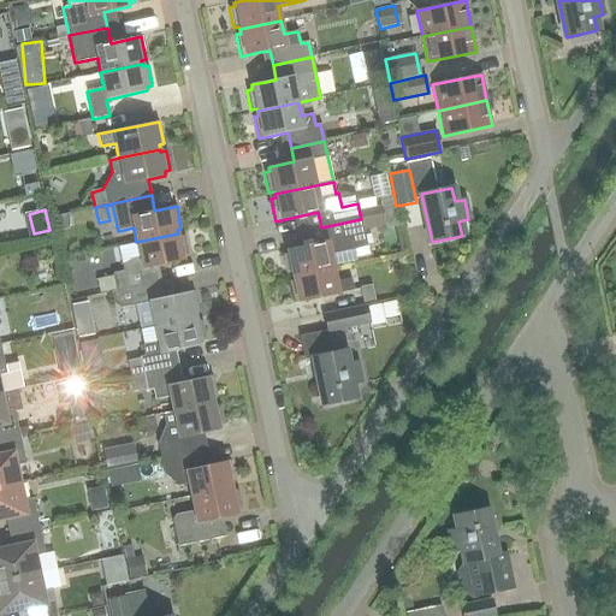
[(321,227),(324,242),(286,249),(288,254),(282,255),(285,274),(291,273),(292,276),(333,267),(331,254),(367,247),(361,219),(321,227)]
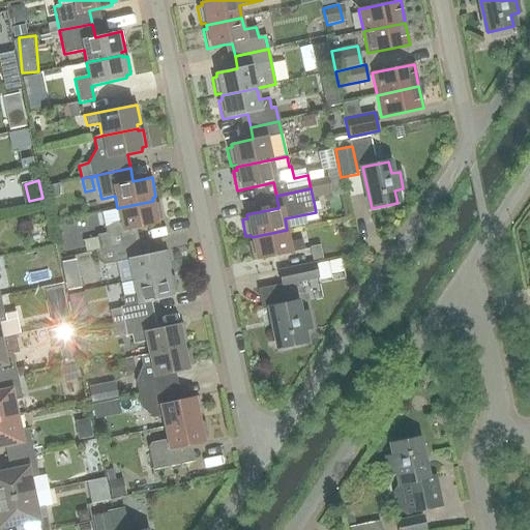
[(117,208),(120,222),(114,223),(105,229),(106,234),(97,236),(99,251),(138,242),(136,229),(157,224),(157,221),(162,219),(158,202),(153,203),(153,201),(117,208)]
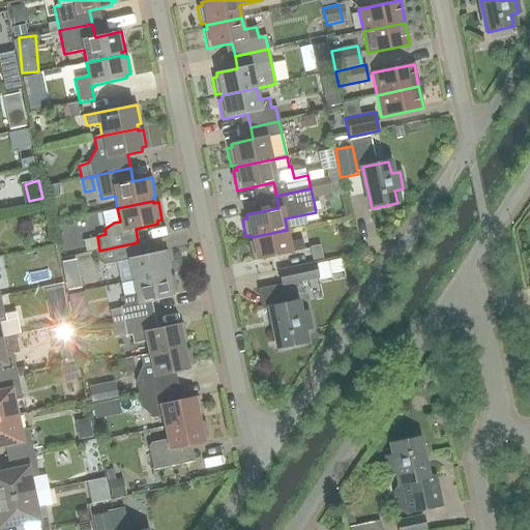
[(253,261),(292,253),(304,251),(302,240),(290,242),(287,230),(252,237),(252,241),(248,242),(253,261)]
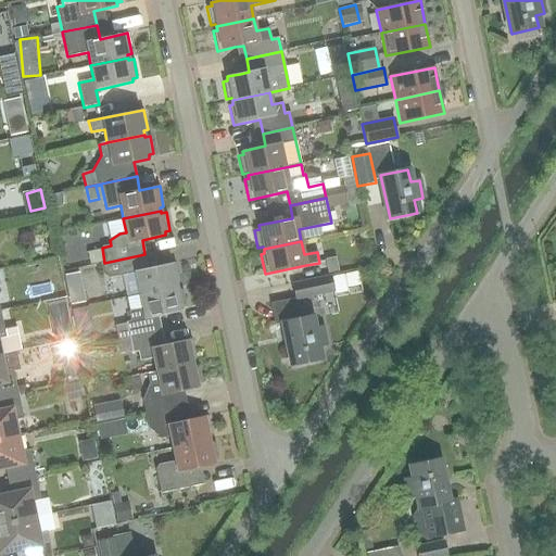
[(109,277),(135,272),(139,295),(177,288),(176,283),(179,282),(175,263),(148,268),(144,254),(104,263),(100,264),(102,275),(109,277)]
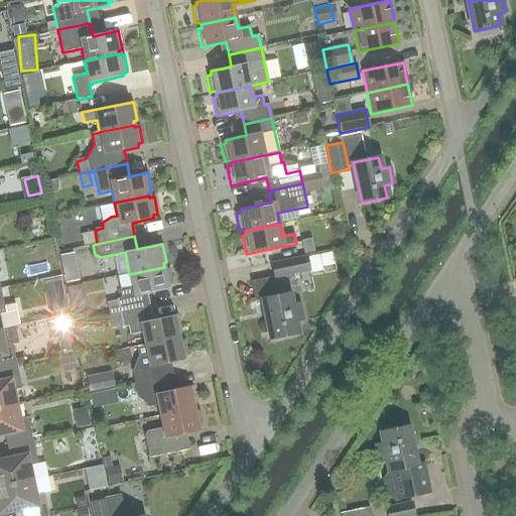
[(310,271),(306,256),(269,263),(272,279),(310,271)]
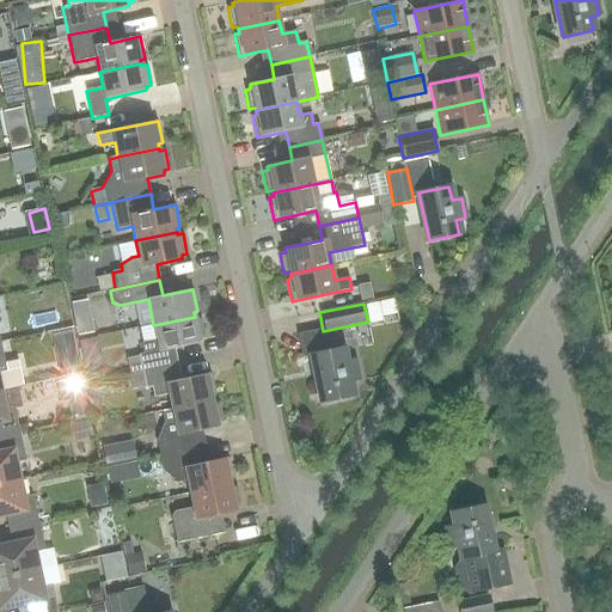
[(153,325),(157,340),(141,343),(144,354),(139,355),(139,356),(126,359),(129,374),(177,363),(175,348),(200,343),(200,338),(204,337),(201,318),(195,319),(195,317),(153,325)]
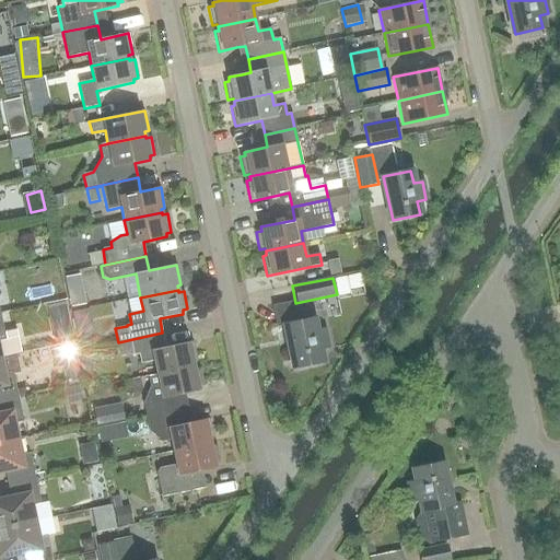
[(46,305),(49,318),(68,315),(65,301),(46,305)]
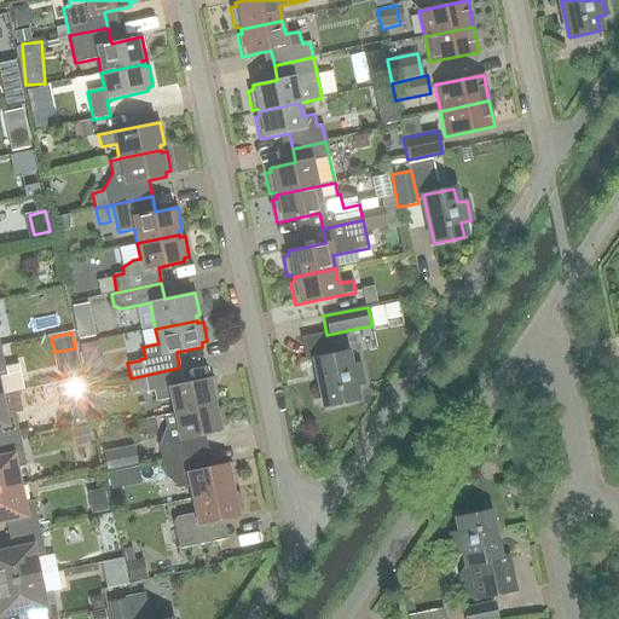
[(325,406),(356,400),(353,386),(363,385),(359,364),(348,366),(346,352),(327,356),(322,334),(301,337),(306,362),(316,360),(325,406)]
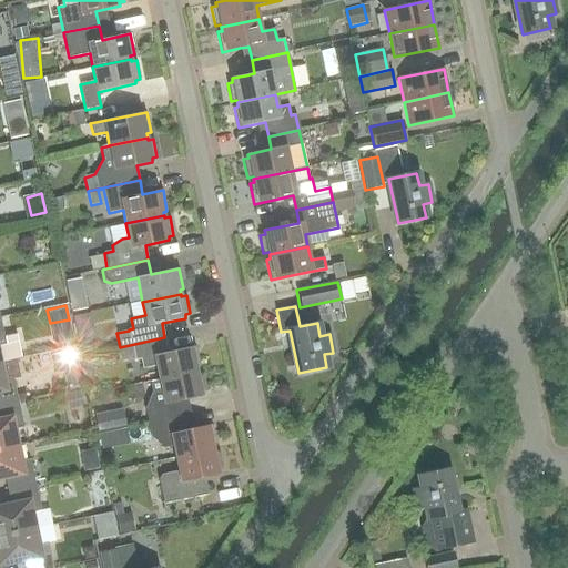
[(0,362),(16,359),(21,358),(16,335),(4,337),(0,318),(0,362)]
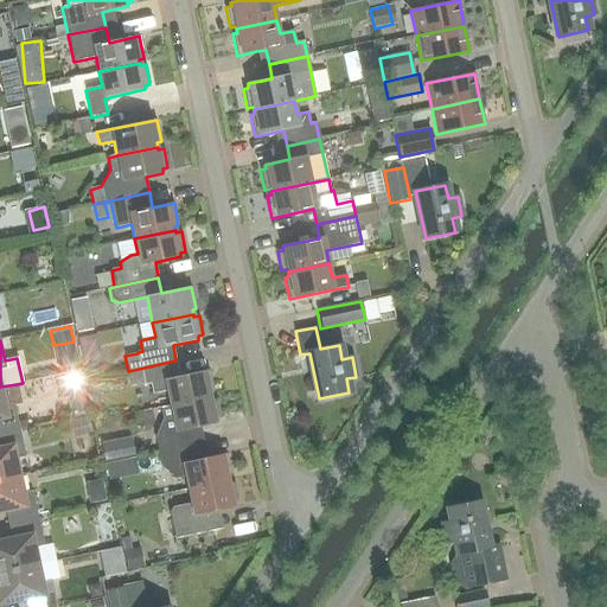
[(152,394),(167,391),(170,406),(211,397),(210,393),(213,393),(209,370),(179,377),(176,360),(128,371),(132,387),(144,383),(144,385),(151,384),(152,394)]
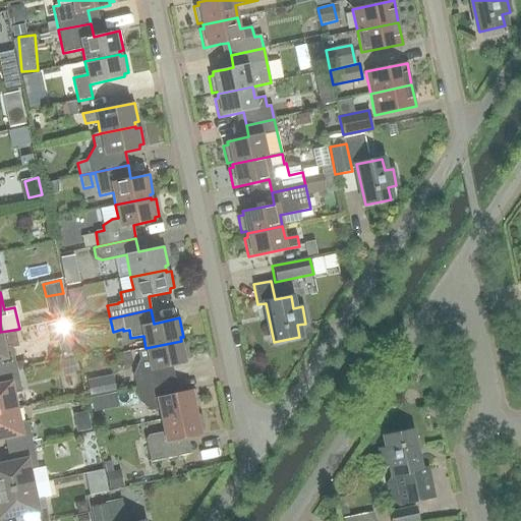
[(18,347),(14,330),(0,332),(0,371),(16,368),(12,348),(18,347)]
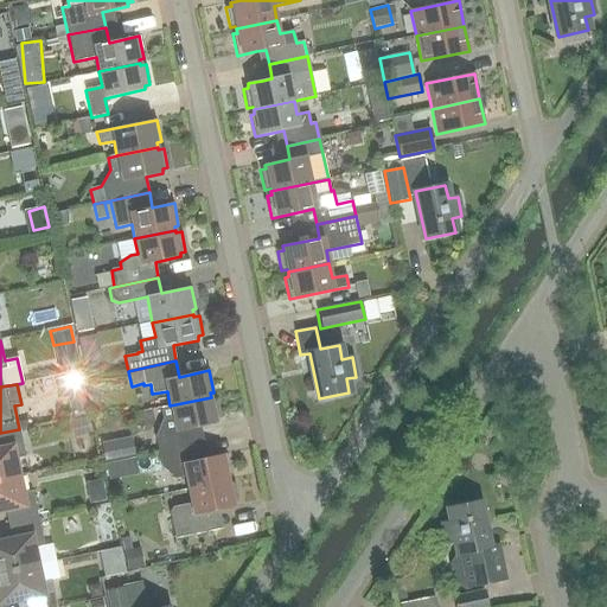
[(161,421),(154,438),(158,452),(193,445),(191,429),(216,423),(216,420),(221,419),(217,398),(211,400),(211,397),(170,406),(160,408),(163,419),(161,421)]
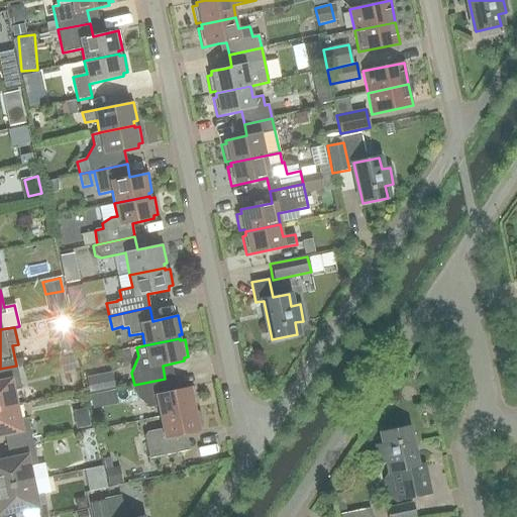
[(21,390),(16,366),(0,369),(0,409),(15,406),(12,392),(21,390)]
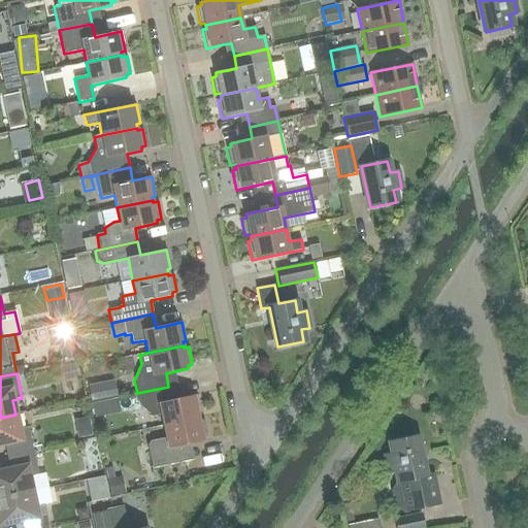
[(119,378),(93,383),(98,415),(124,410),(119,378)]
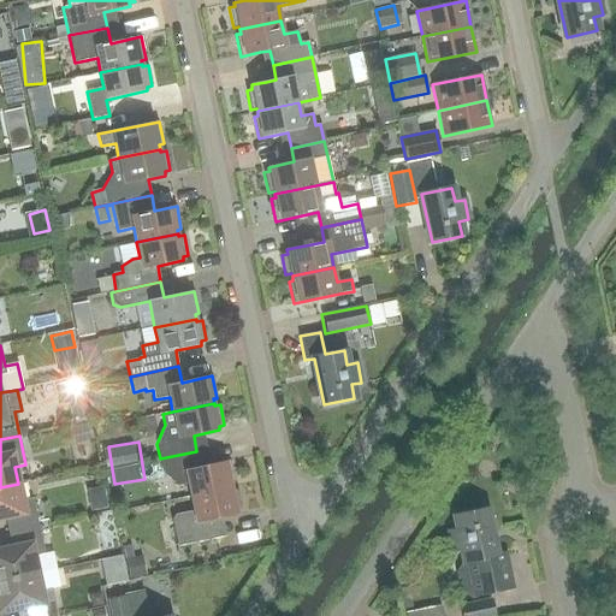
[(196,451),(160,458),(164,475),(177,486),(188,484),(190,497),(232,489),(231,484),(235,483),(230,461),(200,467),(196,451)]
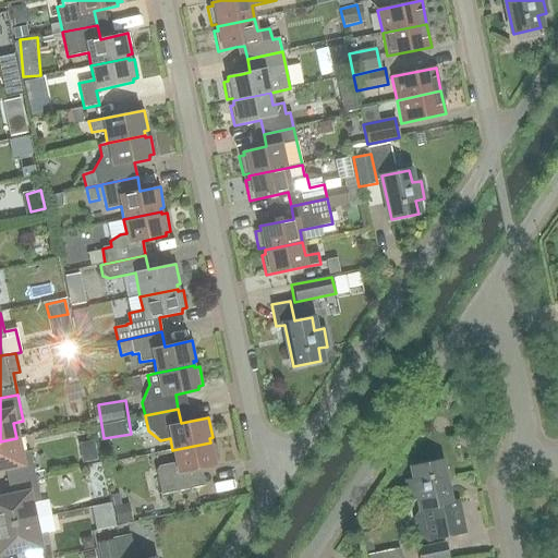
[(20,453),(16,438),(0,441),(0,469),(4,469),(8,483),(35,477),(29,451),(20,453)]
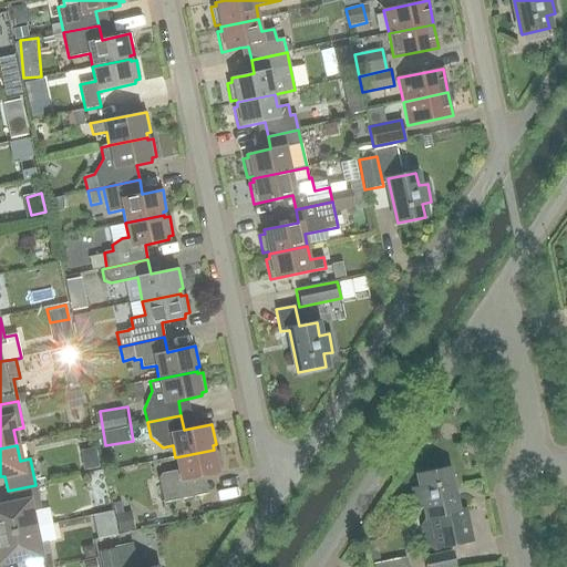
[(214,452),(214,450),(175,457),(178,471),(162,474),(158,478),(164,504),(198,496),(195,478),(218,474),(218,470),(223,468),(219,451),(214,452)]
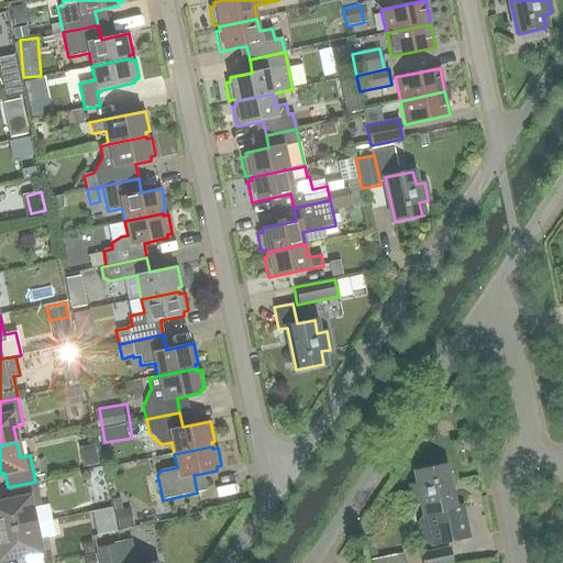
[(429,547),(444,543),(468,538),(462,506),(453,508),(444,465),(417,471),(419,484),(410,486),(414,504),(423,501),(426,515),(420,516),(416,523),(420,541),(429,547)]
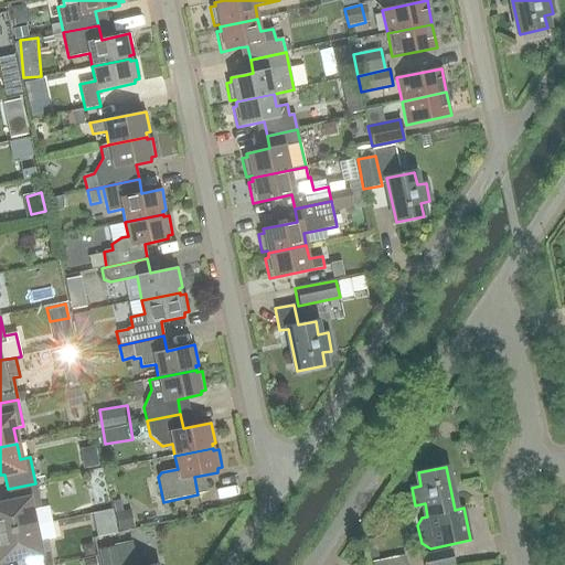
[(41,509),(35,483),(8,489),(10,503),(0,504),(0,533),(34,526),(31,511),(41,509)]
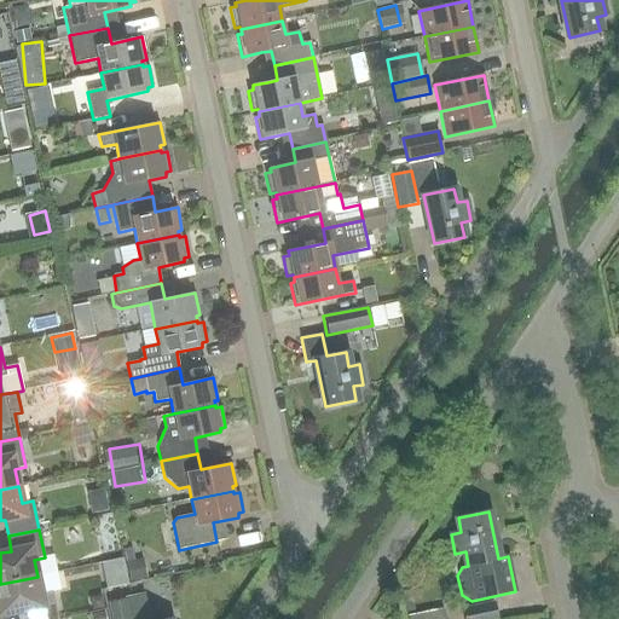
[(594,571),(605,568),(602,553),(591,555),(594,571)]
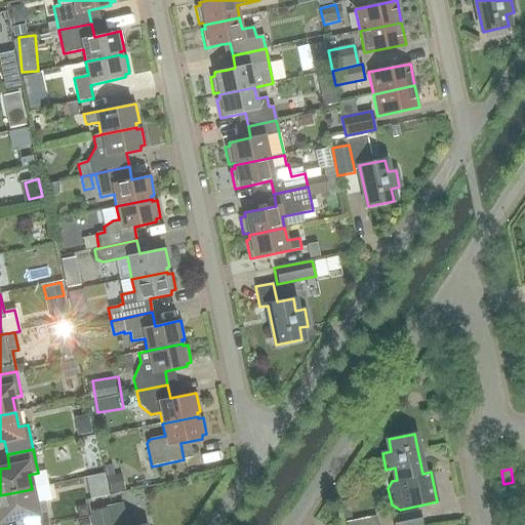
[(50,470),(39,471),(40,498),(52,497),(50,470)]
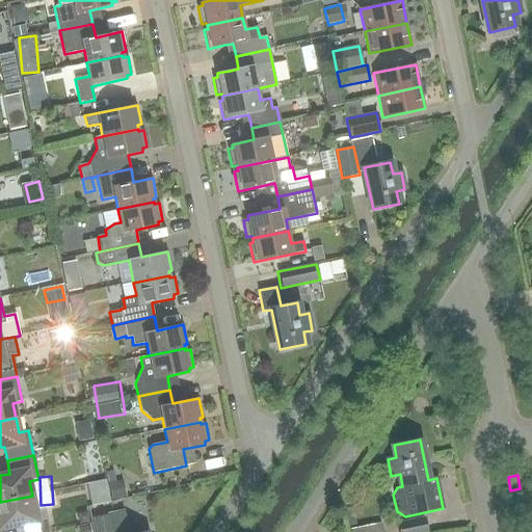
[(126,480),(108,483),(111,500),(130,497),(126,480)]
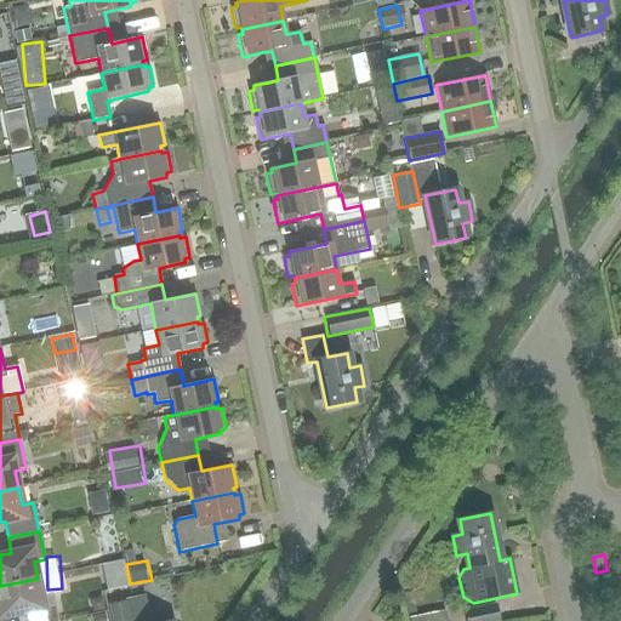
[(0,617),(24,613),(26,620),(57,620),(52,593),(41,596),(38,579),(0,586),(0,617)]
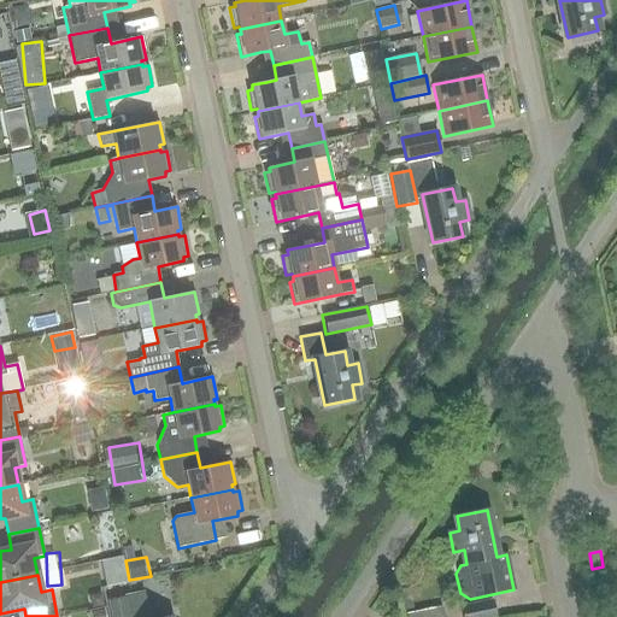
[(148,616),(144,592),(123,595),(124,599),(110,601),(112,616),(148,616)]
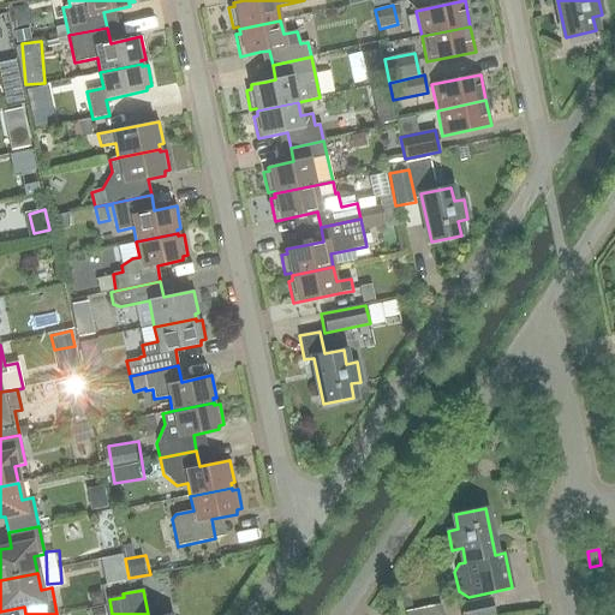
[(494,614),(491,598),(458,605),(460,614),(494,614)]
